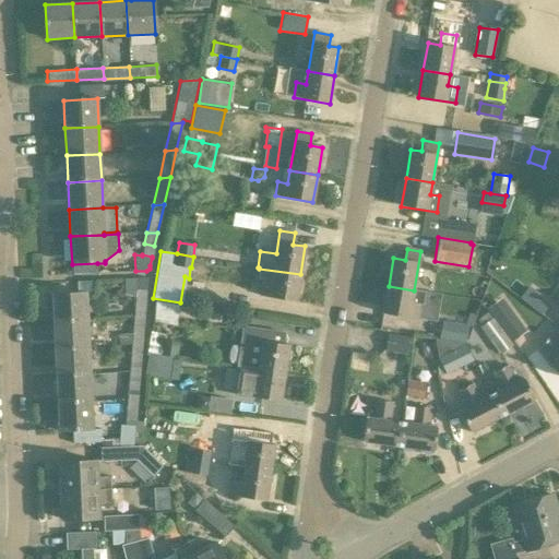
[(98,273),(97,263),(72,264),(73,274),(98,273)]
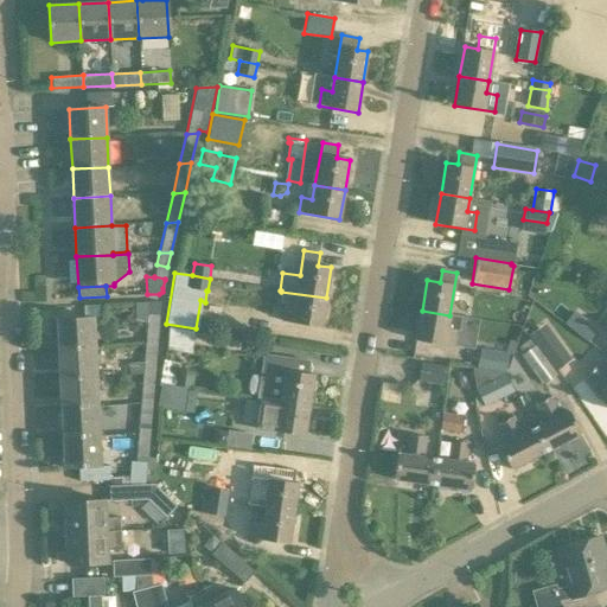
[(326,298),(281,292),(279,304),(295,306),(295,307),(283,306),(281,323),(323,327),(326,298)]
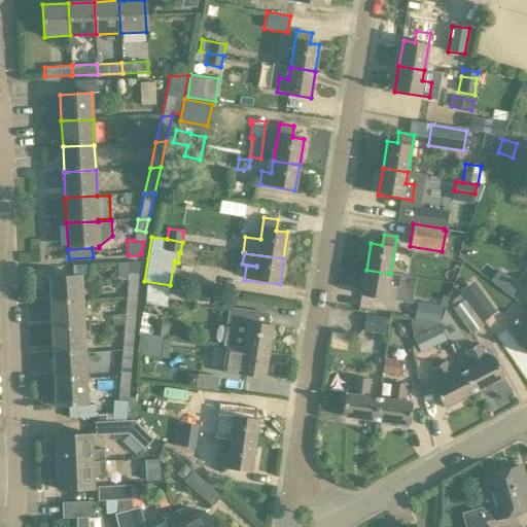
[(127,281),(126,302),(136,301),(139,261),(117,264),(118,278),(127,281)]
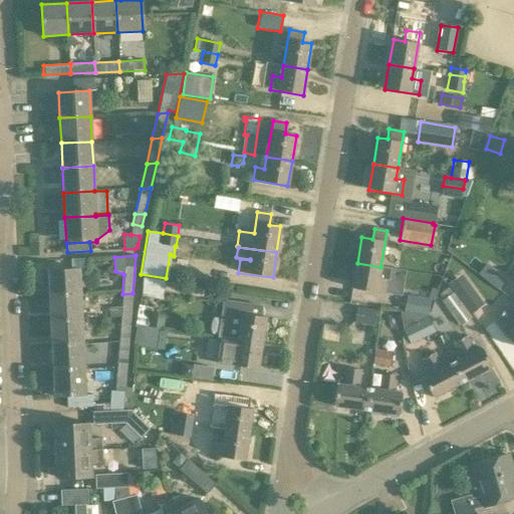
[(380,267),(357,263),(353,289),(387,294),(391,268),(380,267)]
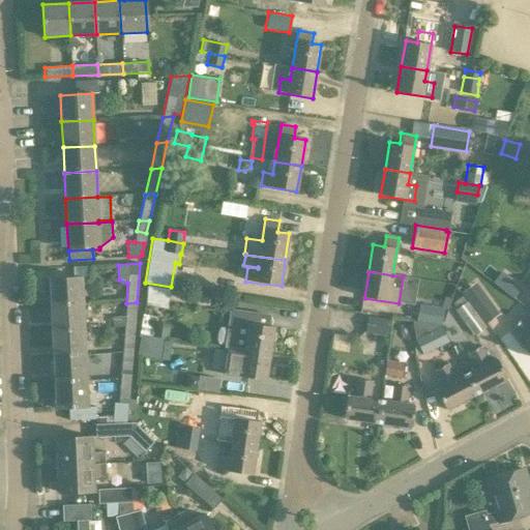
[(52,306),(83,305),(82,278),(51,281),(52,306)]
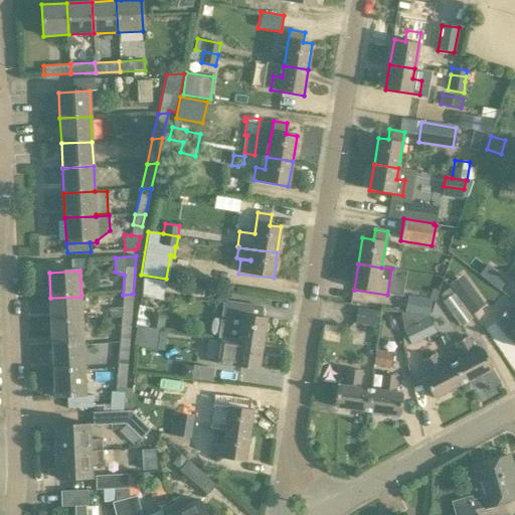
[(499,290),(505,282),(495,273),(488,281),(499,290)]
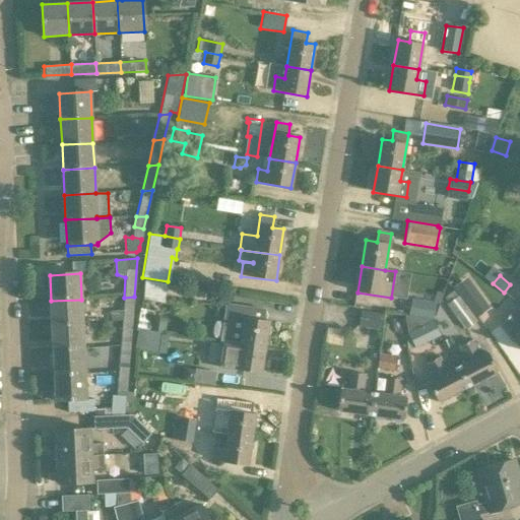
[(489,308),(475,289),(462,299),(475,317),(489,308)]
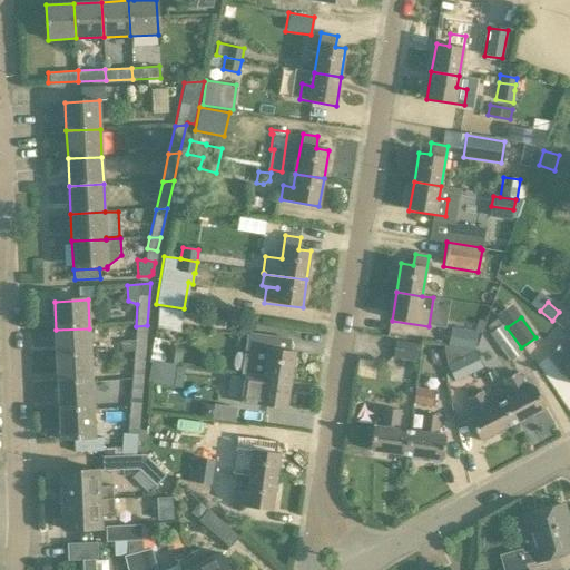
[(502,324),(489,333),(510,361),(522,352),(502,324)]
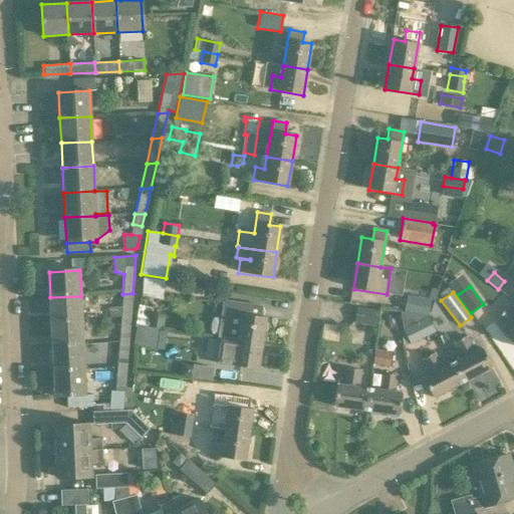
[(133,293),(122,294),(120,307),(109,308),(109,317),(120,316),(119,319),(131,318),(133,293)]
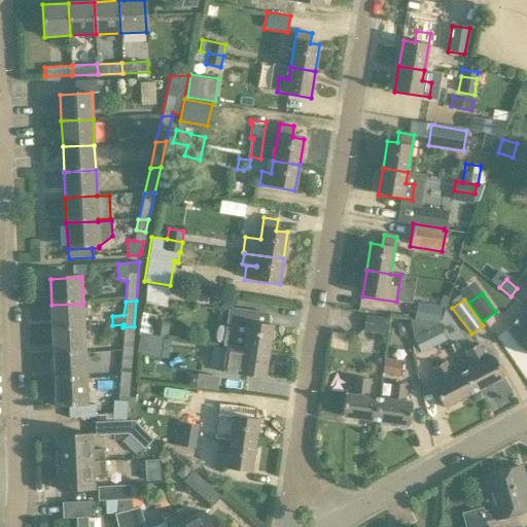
[(441,306),(416,302),(414,319),(416,319),(437,323),(441,306)]
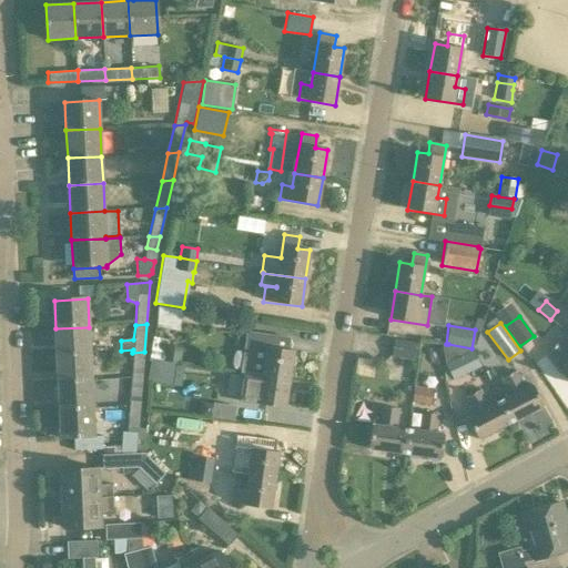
[(56,328),(57,356),(90,354),(89,327),(56,328)]
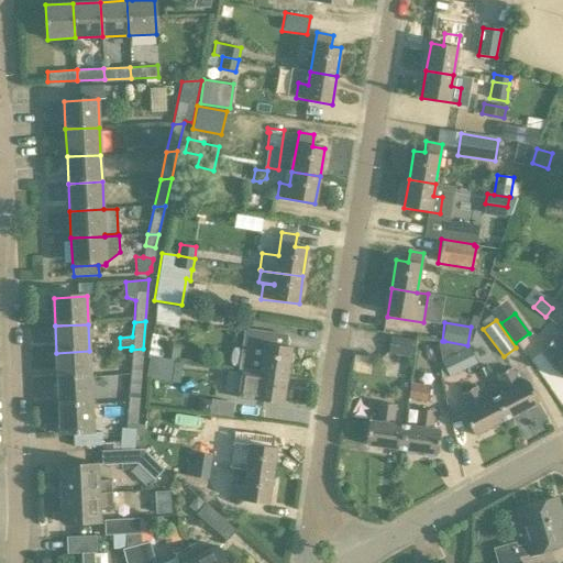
[(252,344),(247,370),(261,372),(288,376),(293,349),(279,346),(282,334),(245,329),(243,342),(252,344)]
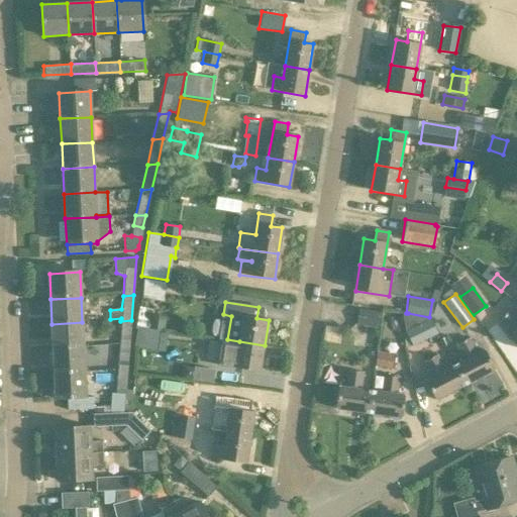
[(137,326),(140,327),(164,330),(165,319),(150,317),(152,308),(139,306),(136,326),(137,326)]
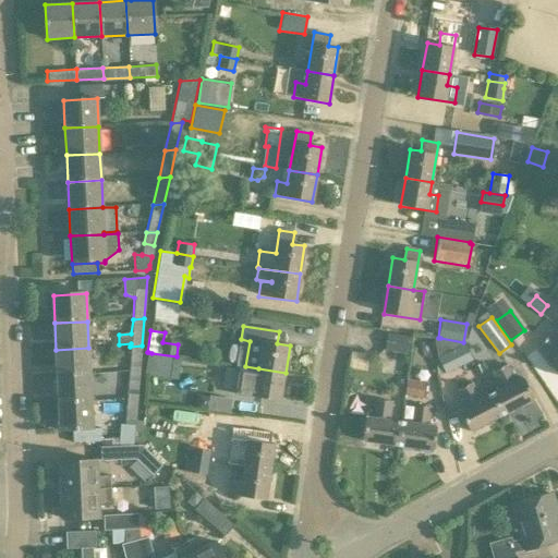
[(387,332),(384,350),(407,354),(410,337),(387,332)]
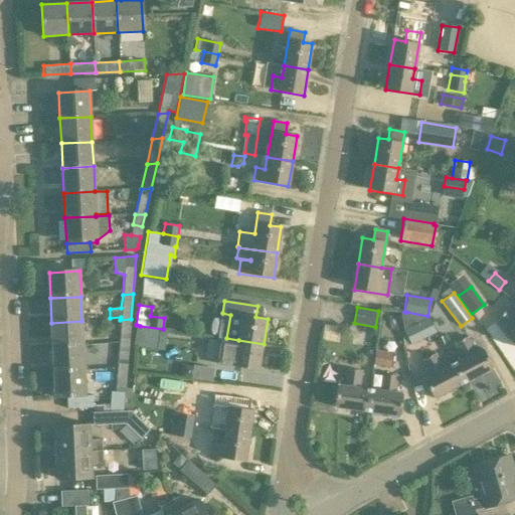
[(514,314),(506,307),(497,319),(511,329),(507,336),(514,341),(514,314)]
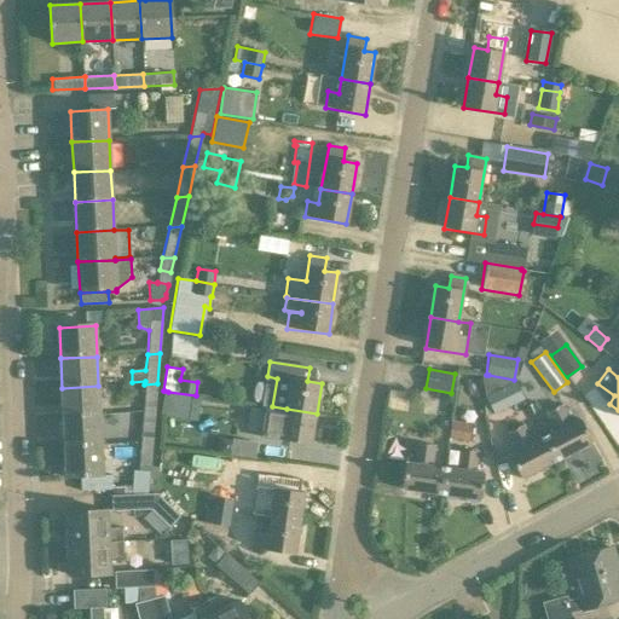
[(486,397),(495,392),(515,382),(482,376),(486,397)]
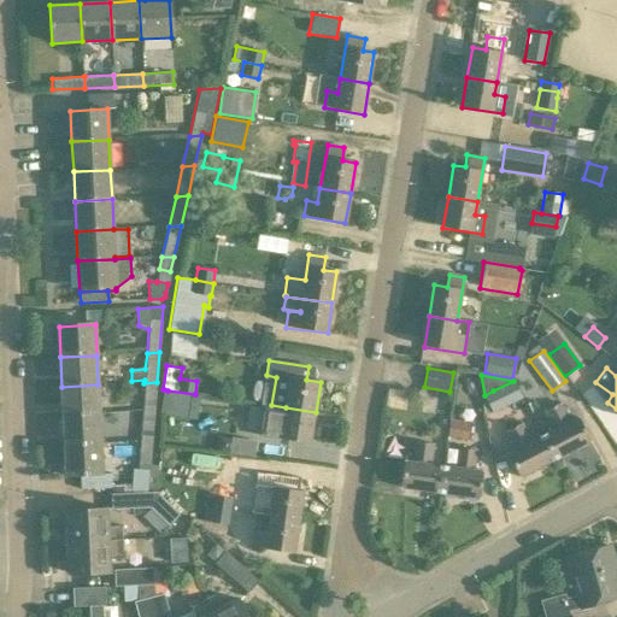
[(157,382),(144,383),(141,413),(154,412),(157,382)]
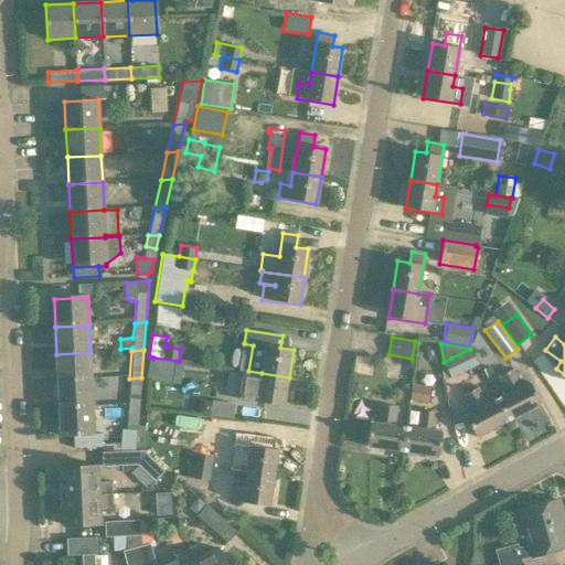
[(89,352),(56,354),(57,382),(92,380),(89,352)]
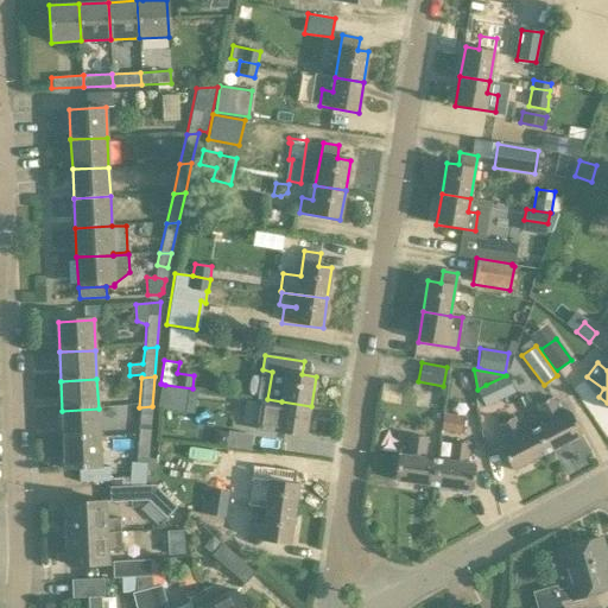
[(196,390),(162,384),(157,406),(192,413),(196,390)]
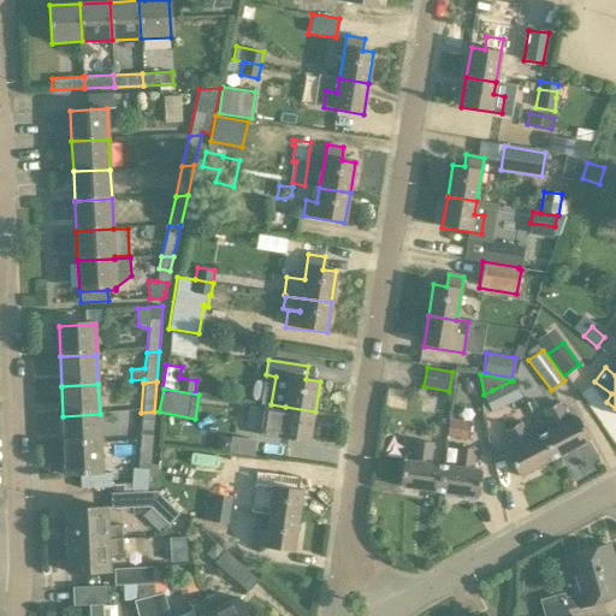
[(501,407),(492,390),(484,395),(492,412),(501,407)]
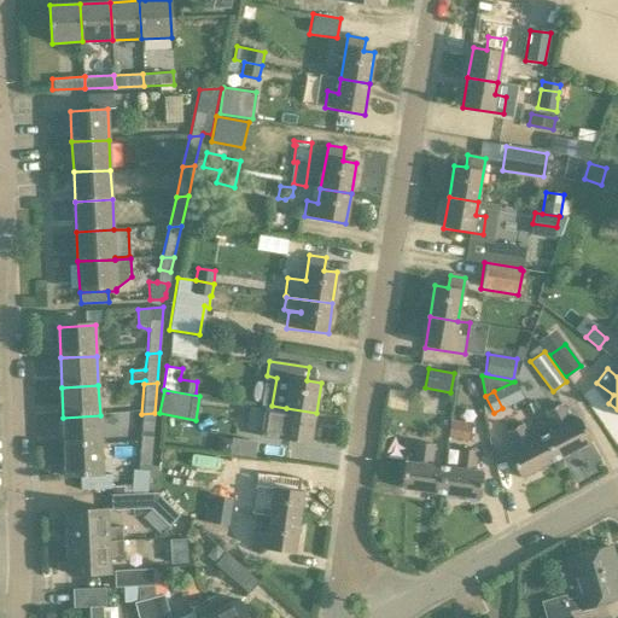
[(554,429),(543,433),(555,459),(590,441),(578,417),(570,420),(560,402),(546,409),(554,429)]
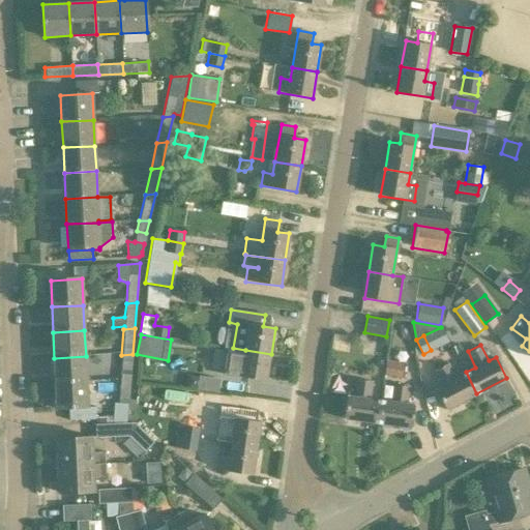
[(267,380),(271,354),(245,350),(233,348),(226,347),(222,373),(267,380)]
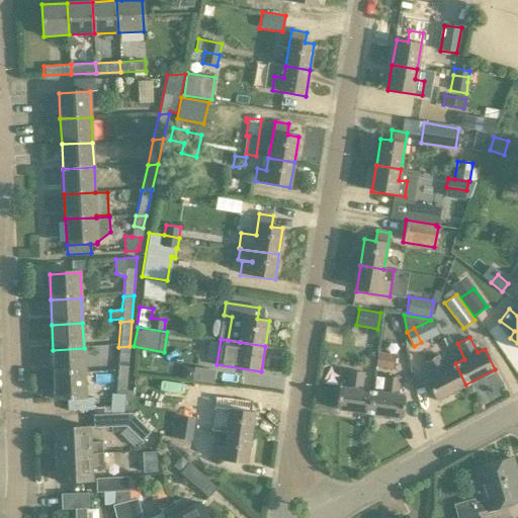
[(130,346),(118,347),(117,360),(108,360),(109,369),(116,369),(116,371),(127,371),(130,346)]
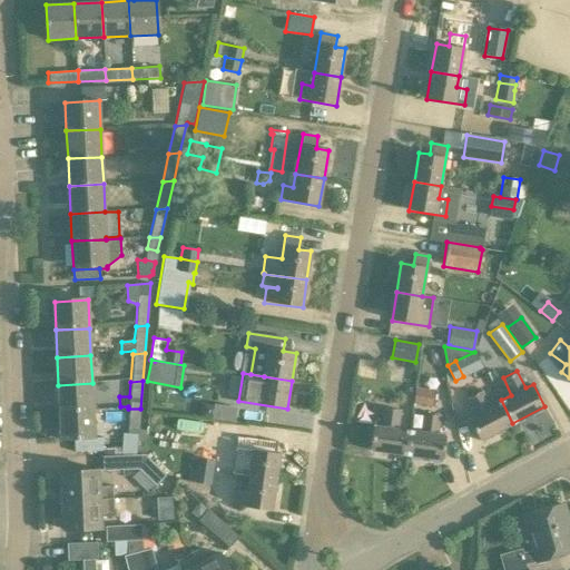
[(92,383),(58,385),(59,412),(94,411),(92,383)]
